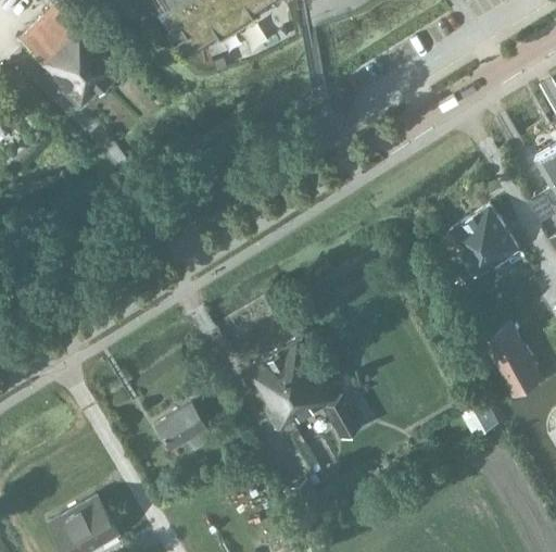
[(45,74),(79,109),(125,63),(62,0),(60,0),(20,41),(48,71),(45,74)]
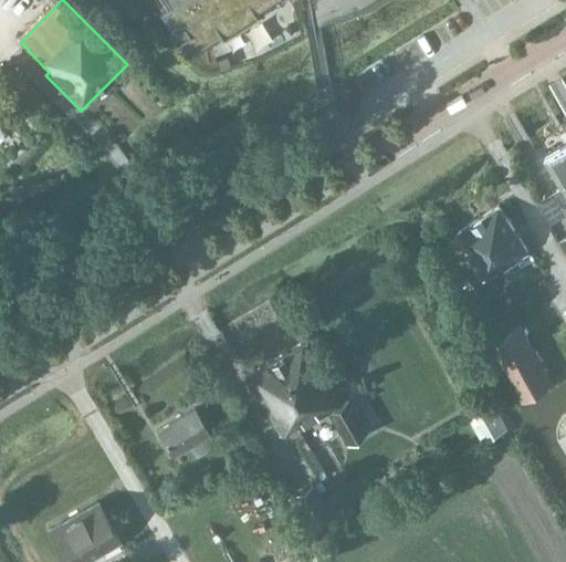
[(152,0),(173,31),(167,33),(176,45),(180,43),(190,58),(220,38),(222,42),(258,20),(254,16),(279,0),(152,0)]
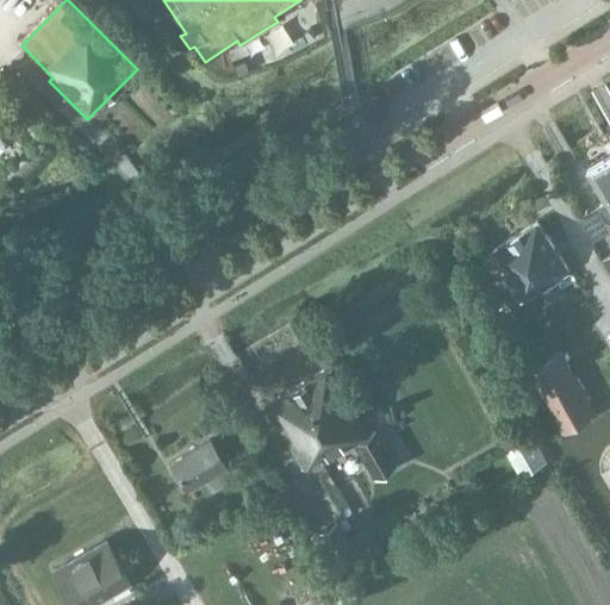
[(528,0),(534,10),(548,0),(528,0)]
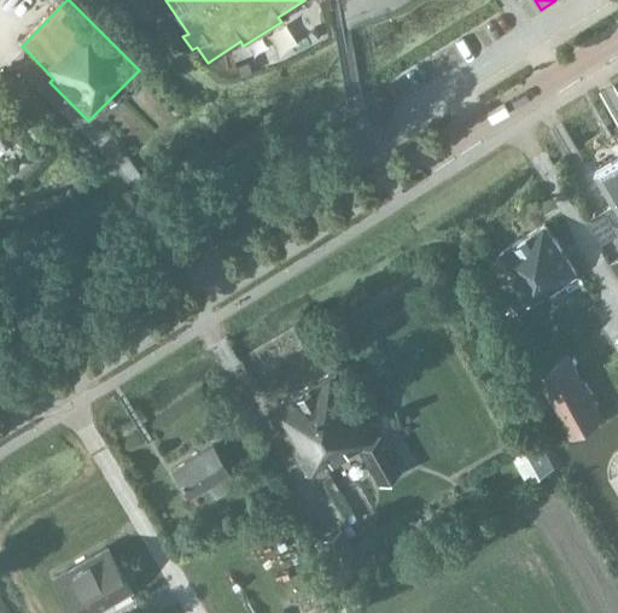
[(235,69),(239,81),(252,76),(249,65),(235,69)]
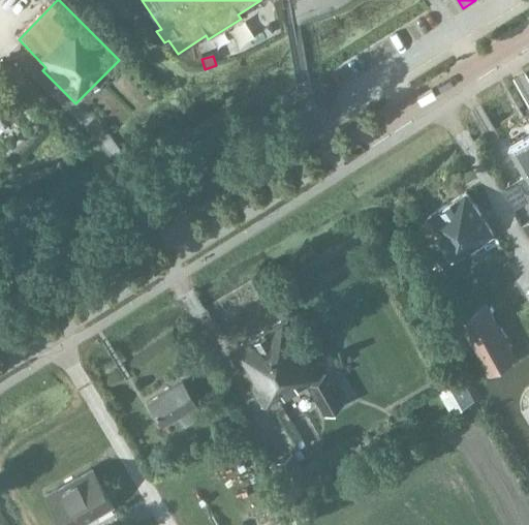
[(511,151),(507,153),(523,180),(503,191),(515,212),(528,204),(528,140),(522,145),(521,142),(510,148),(511,151)]
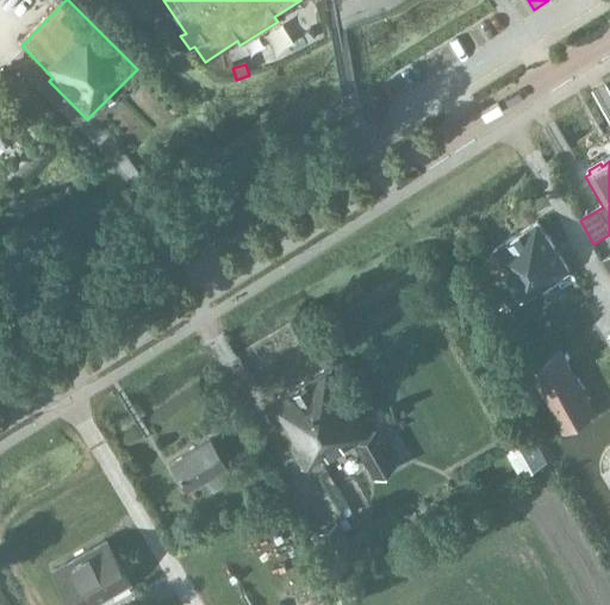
[(522,307),(570,276),(539,228),(493,256),(505,274),(502,276),(522,307)]
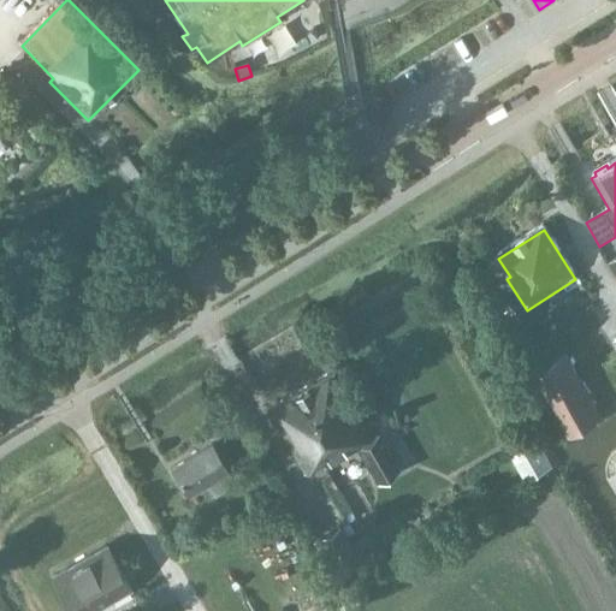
[(567,359),(534,377),(568,439),(574,435),(600,421),(567,359)]
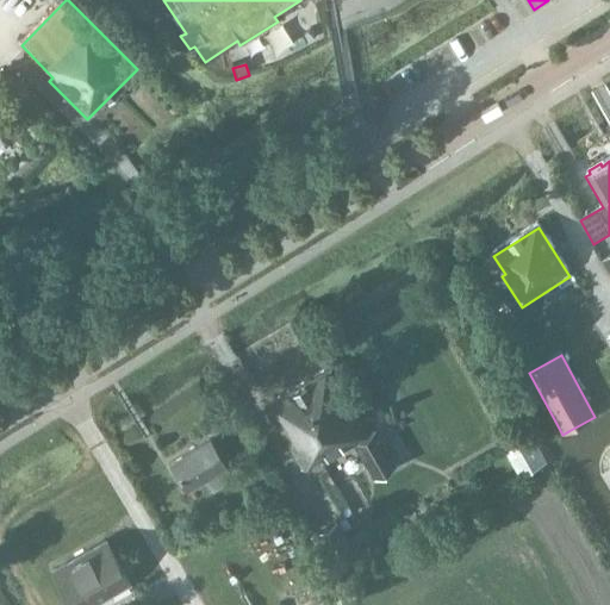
[(330,372),(267,409),(265,410),(302,472),(319,462),(322,467),(353,448),(374,484),(397,469),(375,434),(369,437),(330,372)]
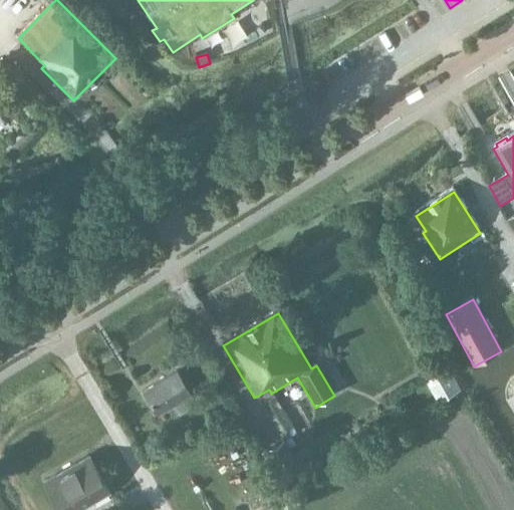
[(444,367),(426,377),(441,404),(459,394),(444,367)]
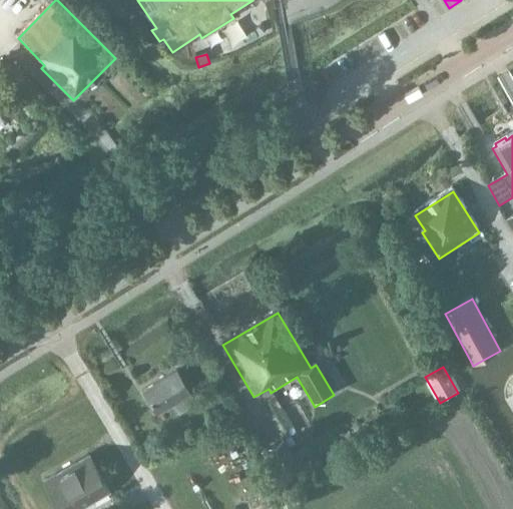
[(179,416),(191,409),(184,398),(189,395),(176,374),(144,393),(157,414),(172,405),(179,416)]
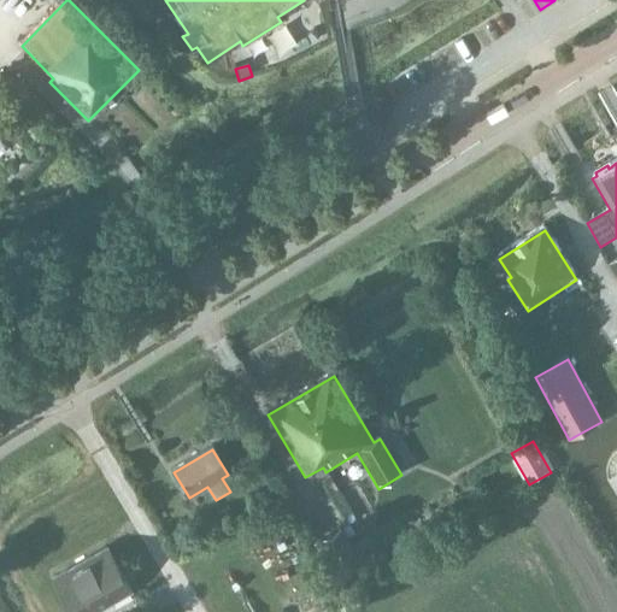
[(101,611),(131,595),(107,552),(54,582),(71,611),(101,611)]
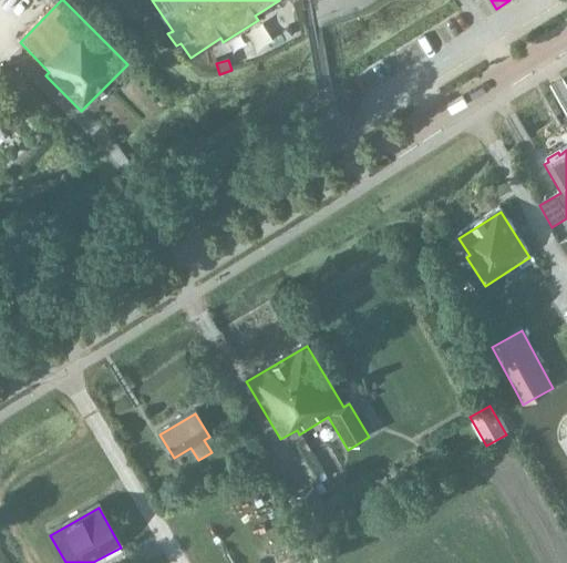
[(269,508),(212,536),(220,555),(205,562),(265,562),(270,560),(271,562),(279,562),(288,558),(281,544),(286,542),(269,508)]
